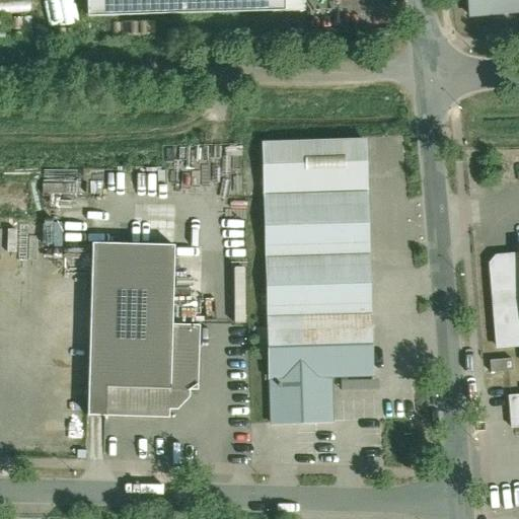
[(85,0),(85,16),(279,12),(278,0),(85,0)]
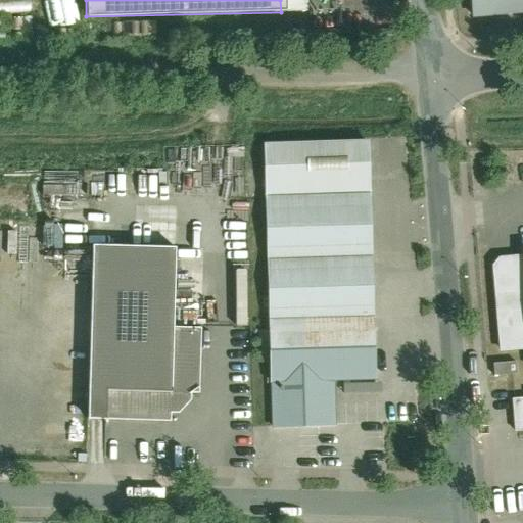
[(302,0),(280,0),(281,12),(303,12),(302,0)]
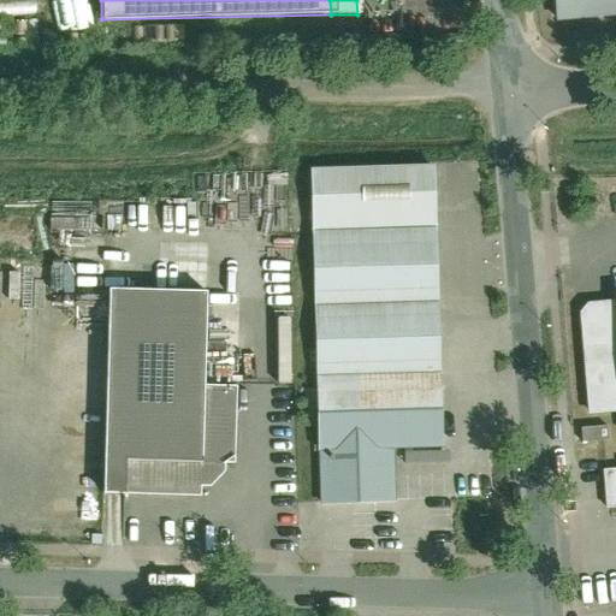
[(615,0),(549,0),(551,22),(615,15),(615,0)]
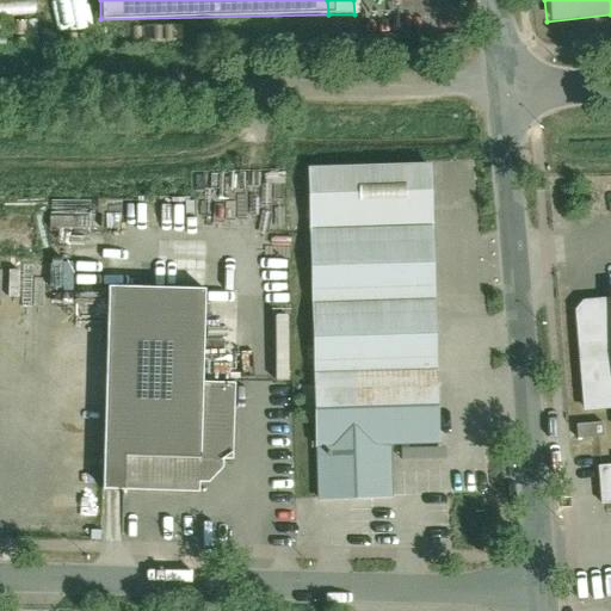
[(307,171),(313,498),(387,497),(386,439),(432,438),(427,168),(307,171)]
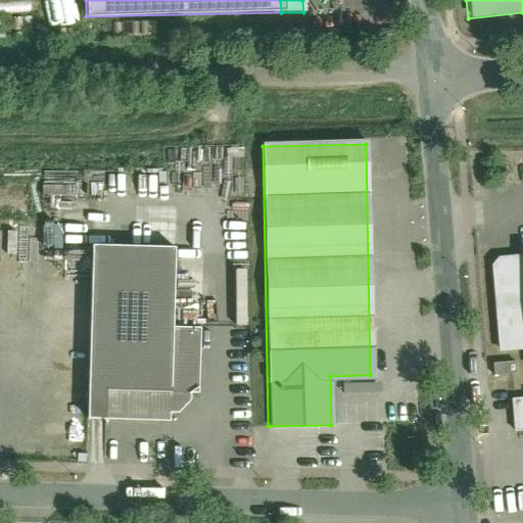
[(522,243),(521,243),(522,254),(498,255),(491,264),(497,352),(522,350),(522,243)]
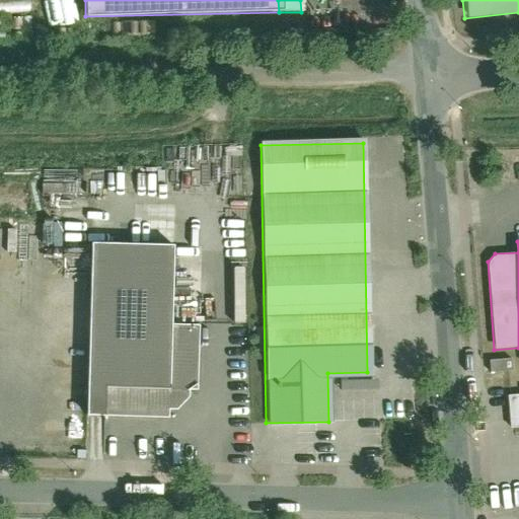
[(167,254),(90,252),(92,414),(156,413),(178,397),(195,375),(197,329),(169,324),(167,254)]
